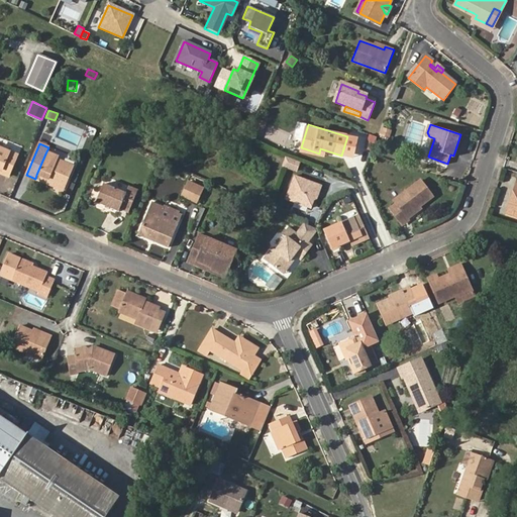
[(0,174),(8,177),(17,154),(0,147),(0,174)]
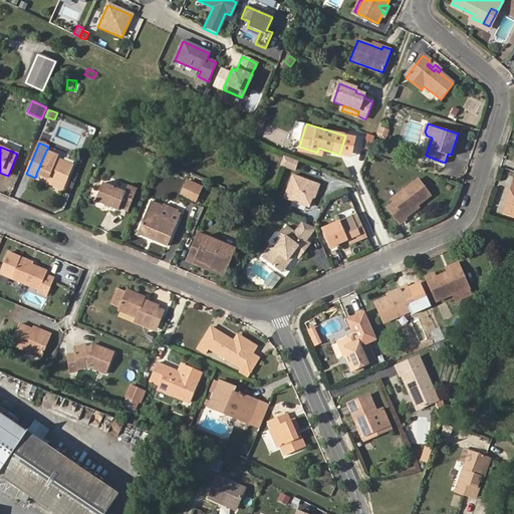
[(54,186),(63,190),(72,168),(57,161),(58,158),(45,153),(36,174),(48,180),(47,183),(54,186)]
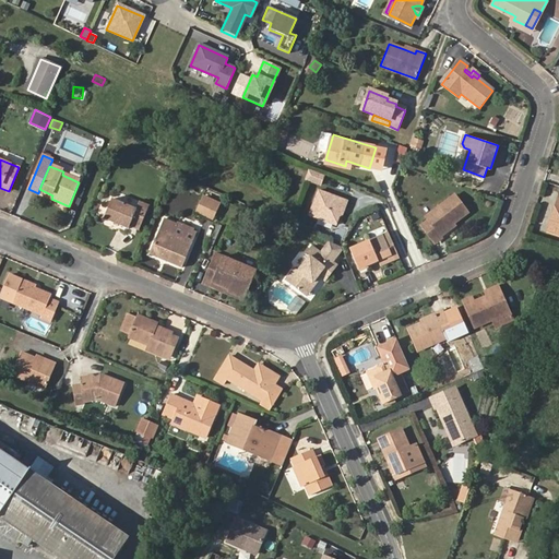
[(320,183),(323,174),(308,168),(305,178),(320,183)]
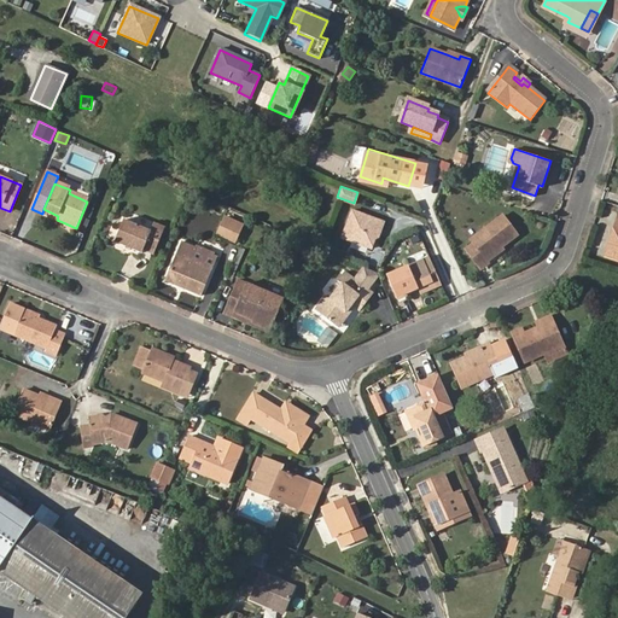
[(42,214),(57,220),(58,216),(44,209),(42,214)]
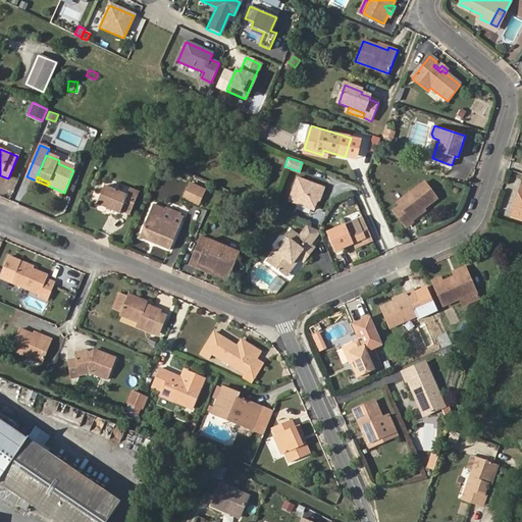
[(319,200),(324,187),(297,176),(289,200),(313,209),(316,202),(319,200)]
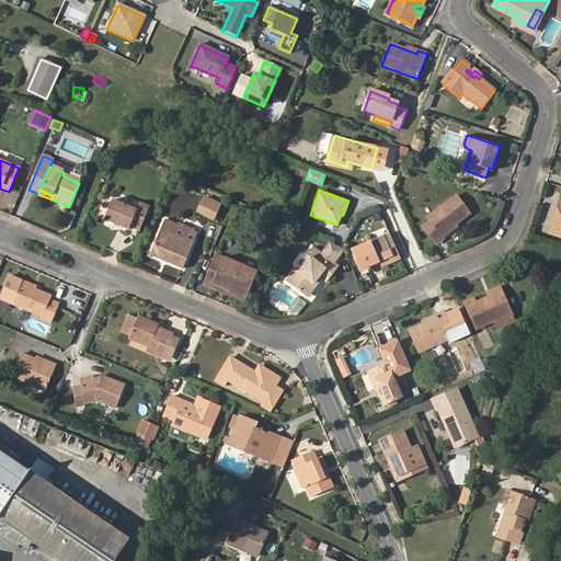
[(441,235),(456,224),(469,213),(456,195),(427,217),(431,221),(423,227),(435,243),(443,237),(441,235)]
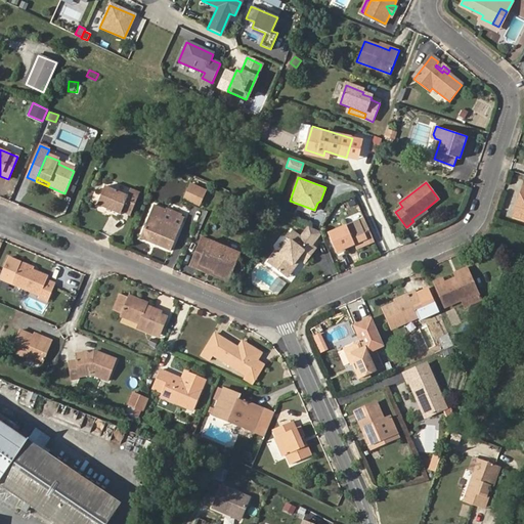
[(201,206),(206,192),(189,185),(183,200),(201,206)]
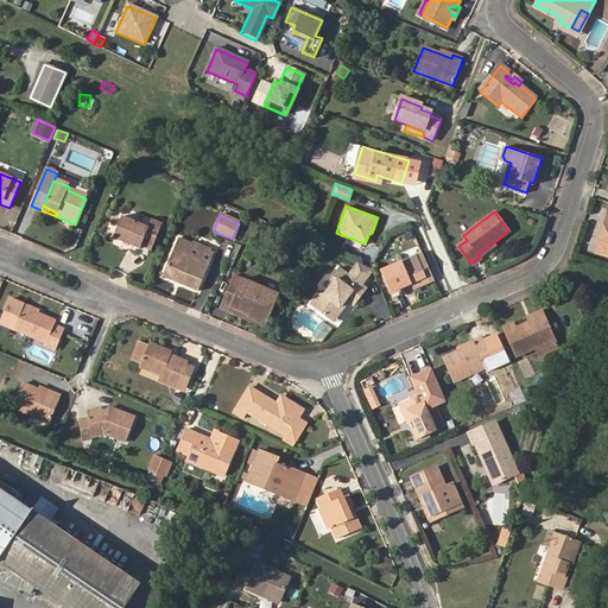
[(113,240),(140,252),(140,248),(151,253),(162,225),(151,221),(149,229),(122,217),(113,240)]
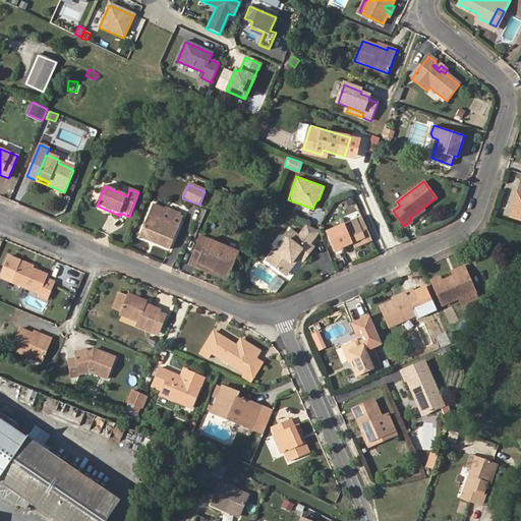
[(348,207),(355,204),(353,198),(346,201),(348,207)]
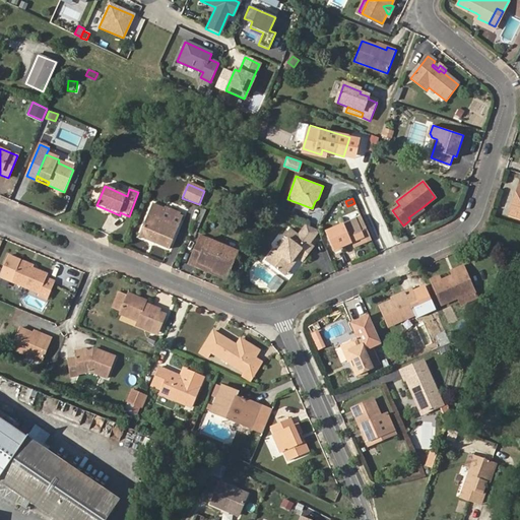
[(139,237),(150,242),(152,237),(156,239),(154,243),(170,249),(184,216),(153,204),(139,237)]
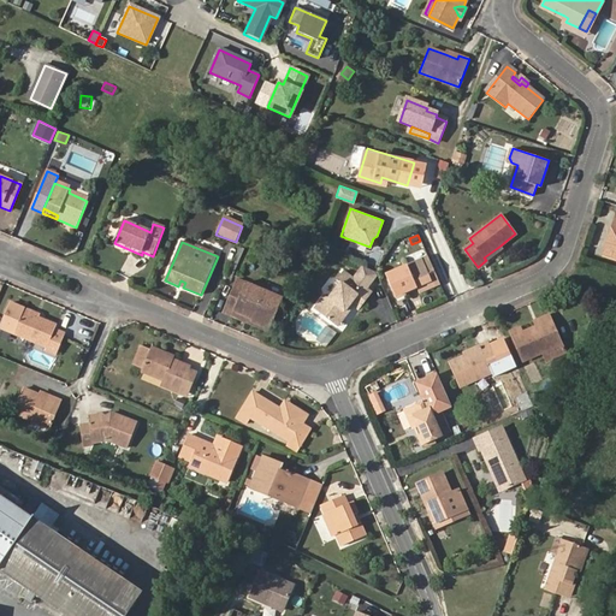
[(503,248),(501,246),(484,258),(486,260),(503,248)]
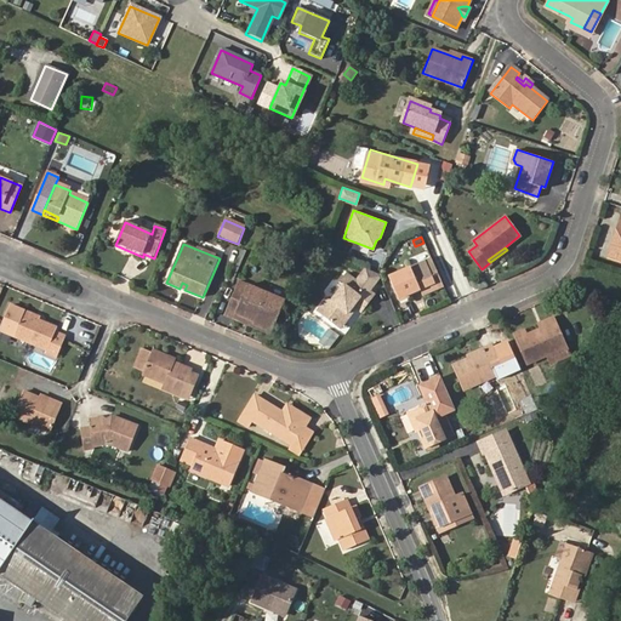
[(324,267),(330,261),(324,254),(318,260),(324,267)]
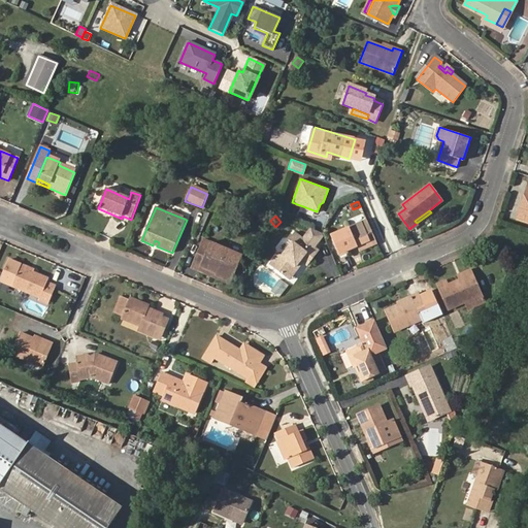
[(377,244),(368,221),(332,237),(340,256),(357,248),(370,242),(372,246),(377,244)]
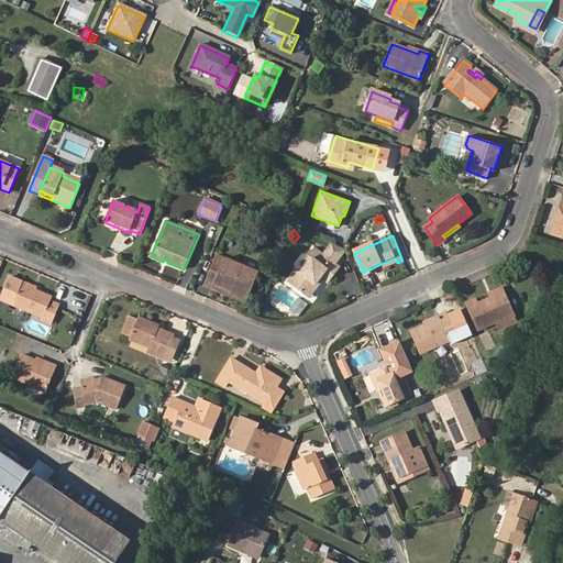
[(334,263),(344,250),(343,247),(331,242),(322,254),(334,263)]
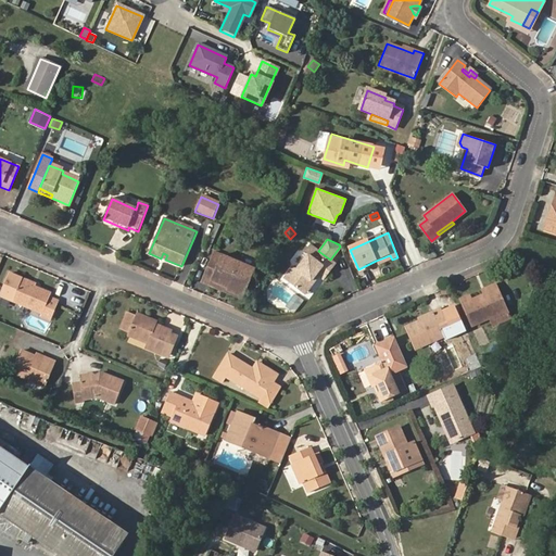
[(325,267),(330,272),(337,264),(330,260),(318,251),(310,243),(304,251),(307,254),(297,267),(293,265),(283,278),(301,290),(310,278),(311,279),(317,272),(320,273),(325,267)]
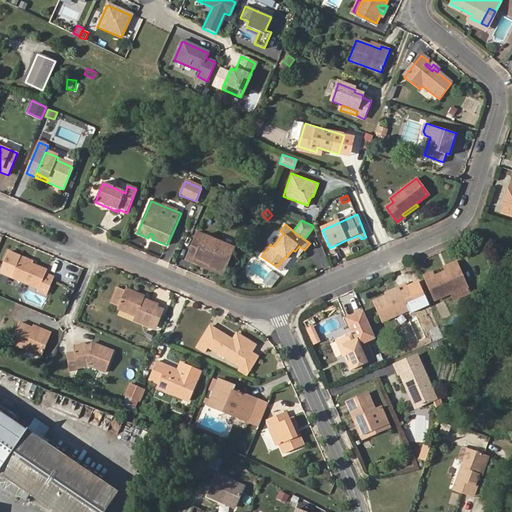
[(209,268),(225,275),(229,266),(227,265),(230,258),(232,259),(236,249),(221,242),(198,233),(186,261),(193,264),(196,259),(210,265),(209,268)]
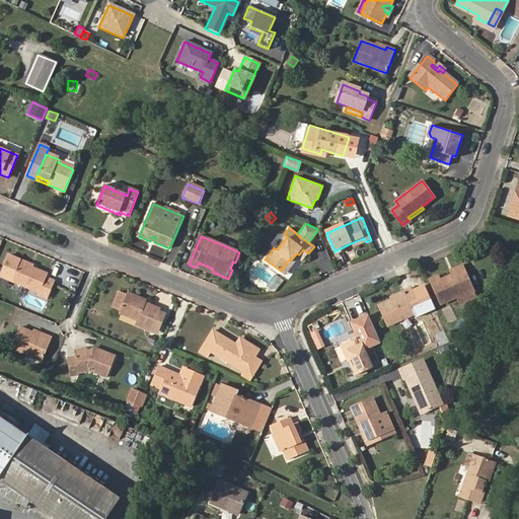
[(364,238),(351,243),(353,248),(366,242),(364,238)]
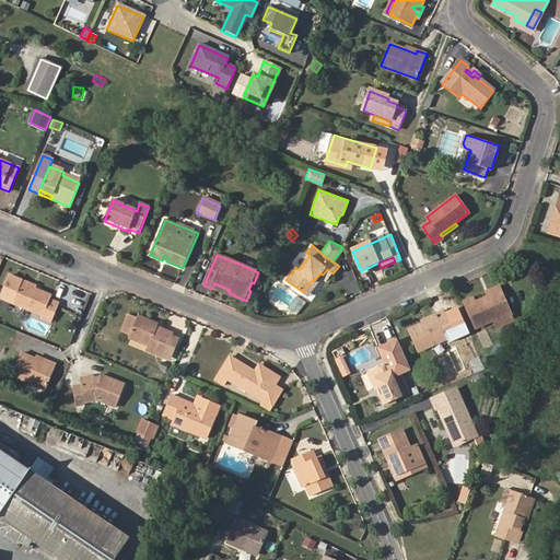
[(326,281),(333,273),(327,269),(323,275),(319,273),(313,281),(312,280),(303,292),(307,295),(321,278),(326,281)]
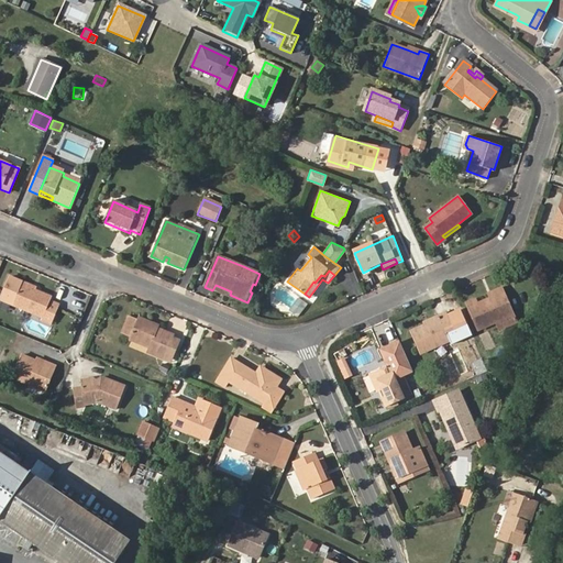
[(13,306),(20,289),(22,286),(23,284),(10,278),(0,300),(13,306)]
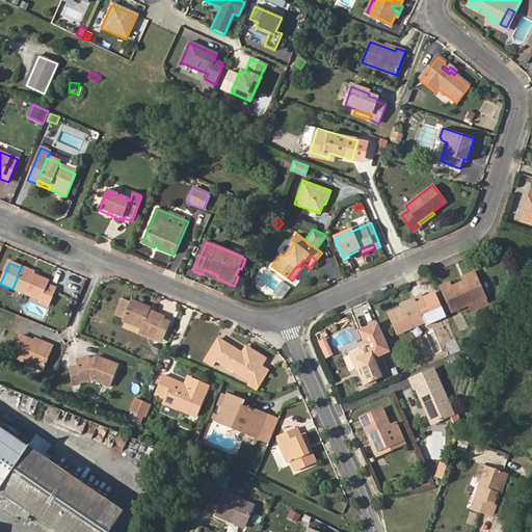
[(233,289),(234,286),(217,278),(218,275),(204,269),(201,274),(233,289)]
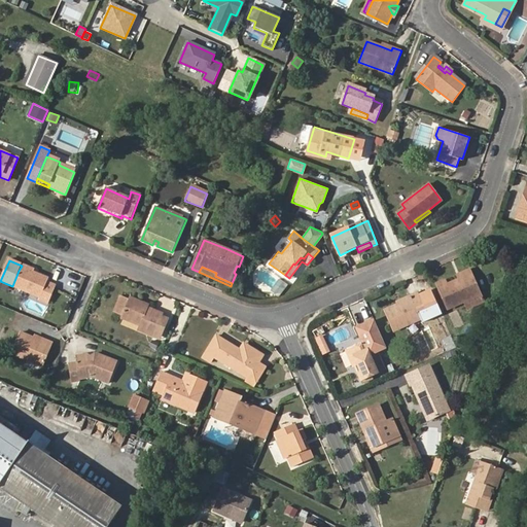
[(21,268),(19,271),(32,277),(34,273),(21,268)]
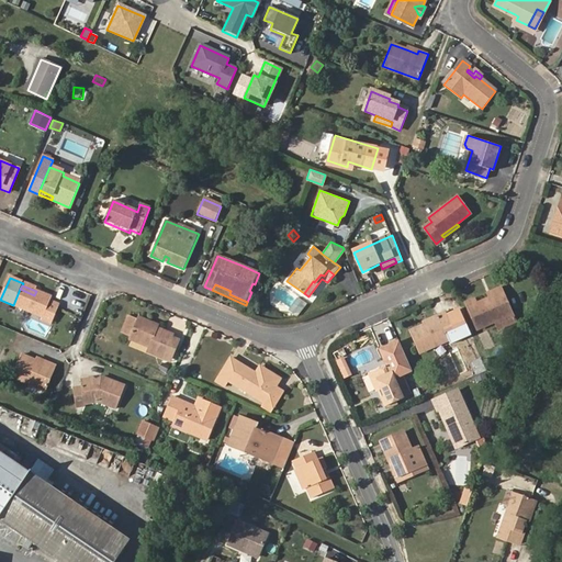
[(52,325),(58,310),(48,305),(49,302),(34,295),(20,289),(13,305),(43,318),(42,321),(52,325)]
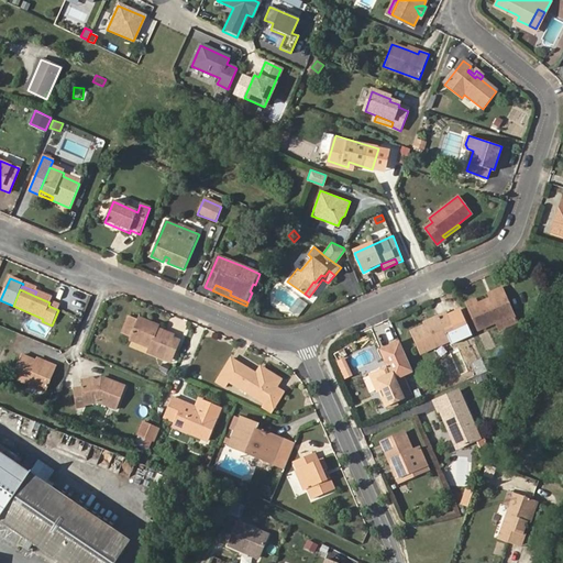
[(488,295),(490,300),(504,294),(501,289),(488,295)]
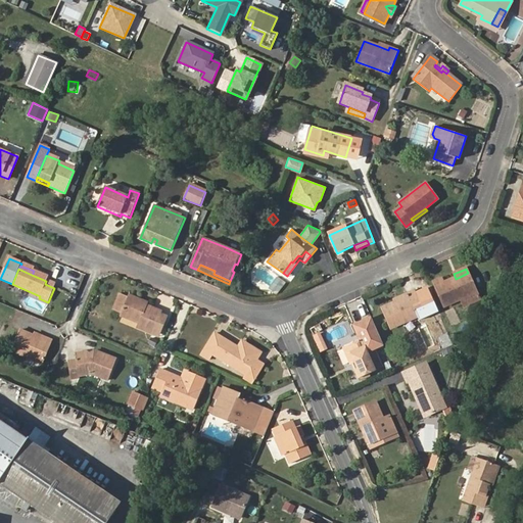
[(468,273),(456,279),(443,284),(441,279),(433,282),(444,308),(477,294),(468,273)]
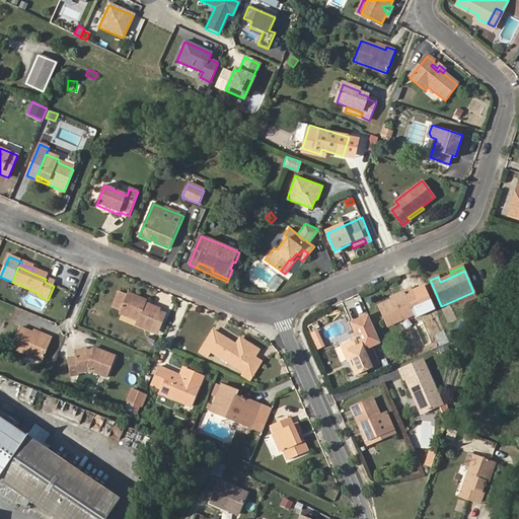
[(79,276),(72,274),(69,283),(75,285),(79,276)]
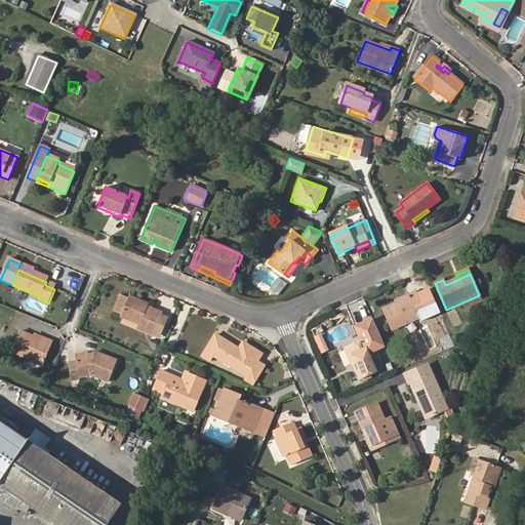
[(408,298),(396,305),(381,311),(391,331),(417,320),(414,313),(422,310),(415,294),(408,298)]
